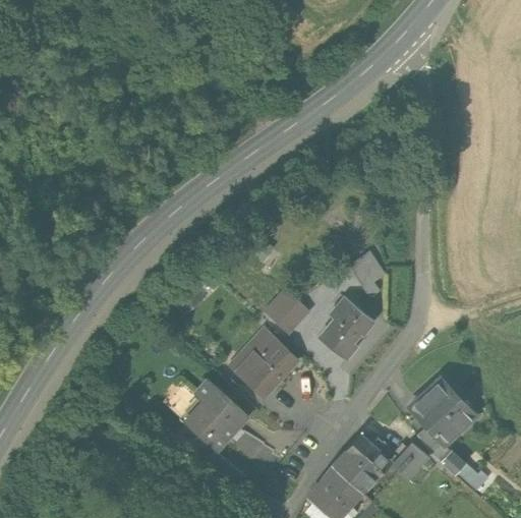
[(258,240),(251,253),(263,260),(270,246),(258,240)]
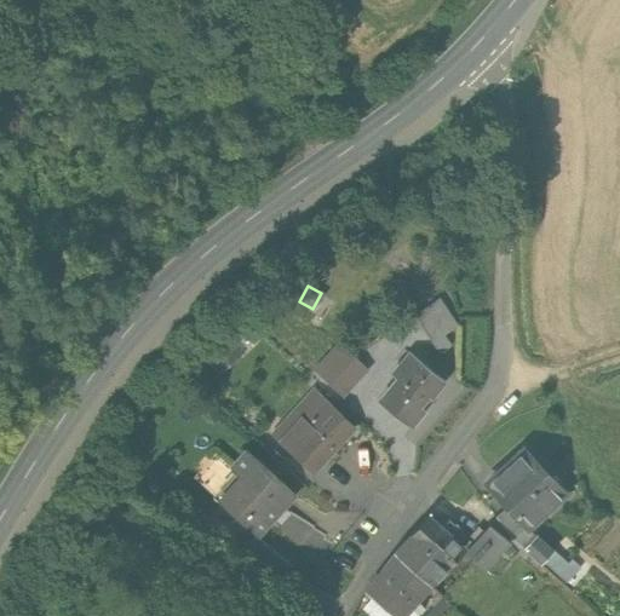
[(440,298),(415,316),(440,353),(452,345),(451,343),(445,335),(458,326),(440,298)]
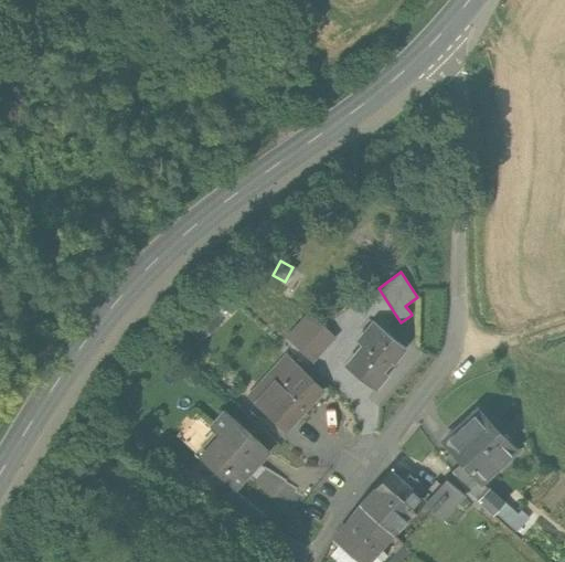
[(336,337),(311,314),(287,339),(312,362),(324,349),(327,350),(334,341),(333,340),(336,337)]
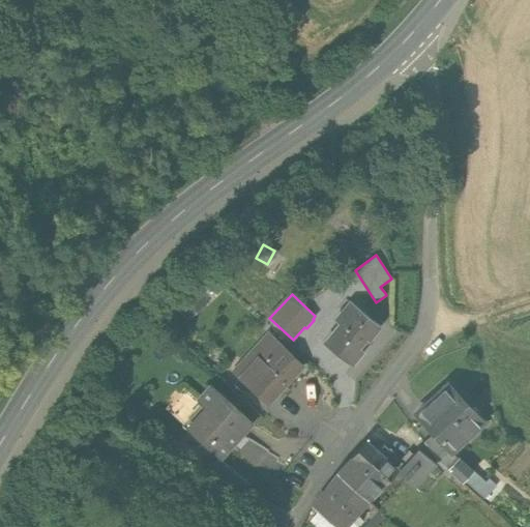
[(381,326),(351,302),(335,322),(340,325),(324,344),(353,367),(364,352),(360,349),(367,341),(369,342),(381,326)]
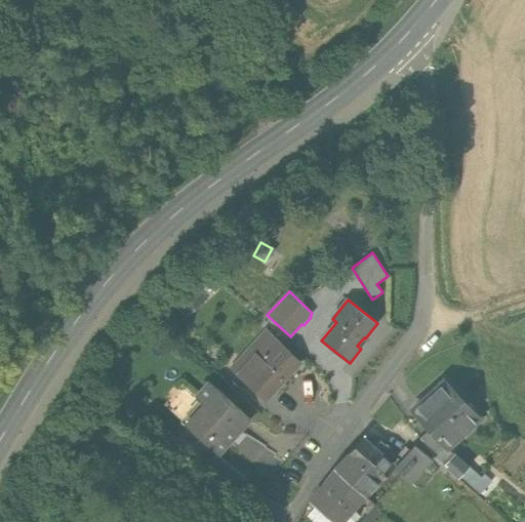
[(296,361),(268,333),(258,344),(287,371),(296,361)]
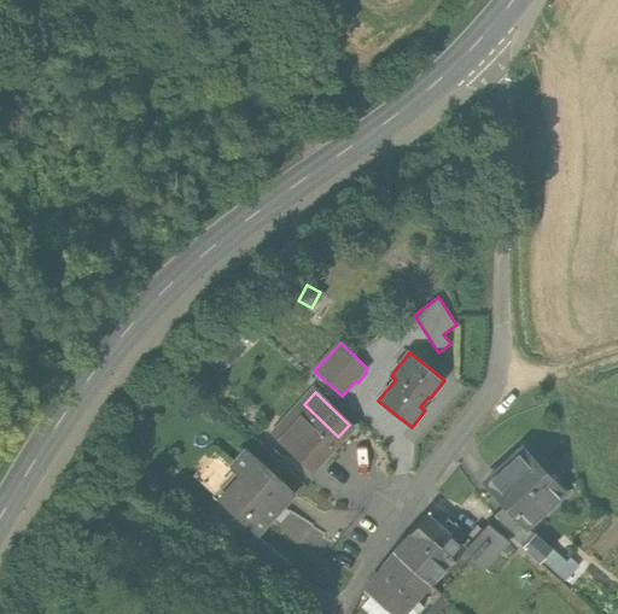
[(338,437),(304,404),(284,426),(298,439),(289,449),(313,472),(337,446),(332,443),(338,437)]
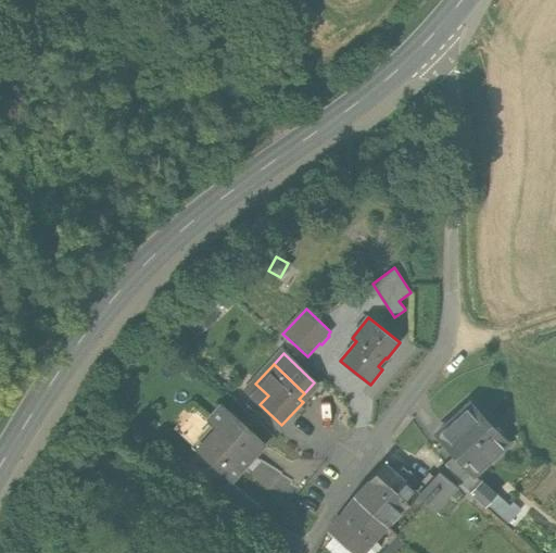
[(507,445),(471,403),(447,426),(454,434),(444,442),(455,454),(475,476),(507,445)]
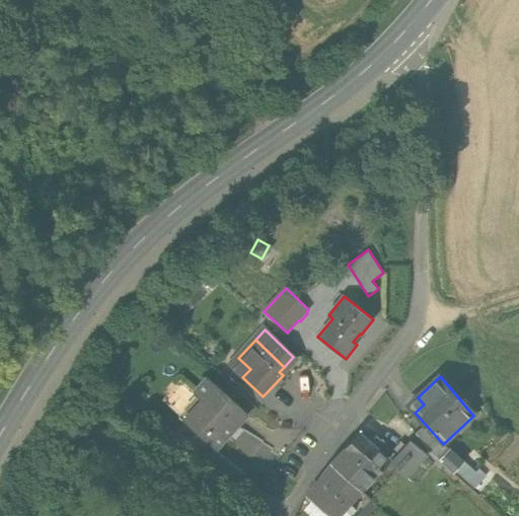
[(246,414),(207,377),(193,392),(201,400),(182,420),(215,449),(246,414)]
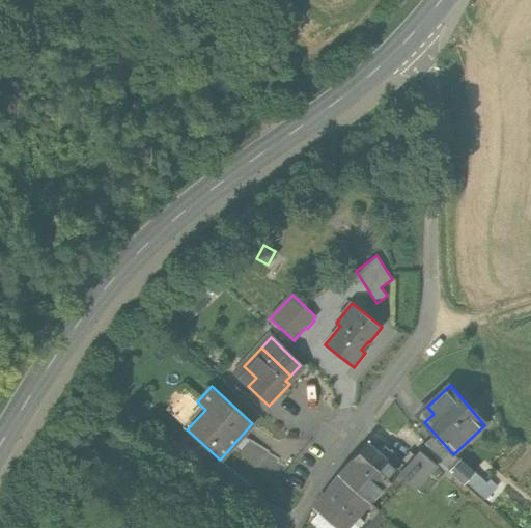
[(453,454),(435,434),(425,443),(442,465),(446,469),(457,457),(453,454)]
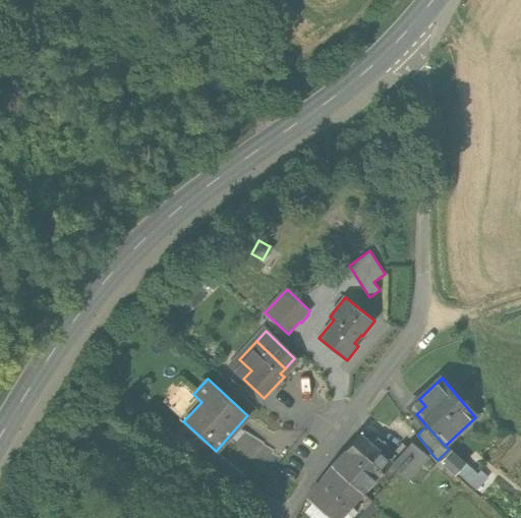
[(372,446),(361,436),(334,467),(350,482),(363,468),(375,479),(391,462),(386,458),(372,446)]
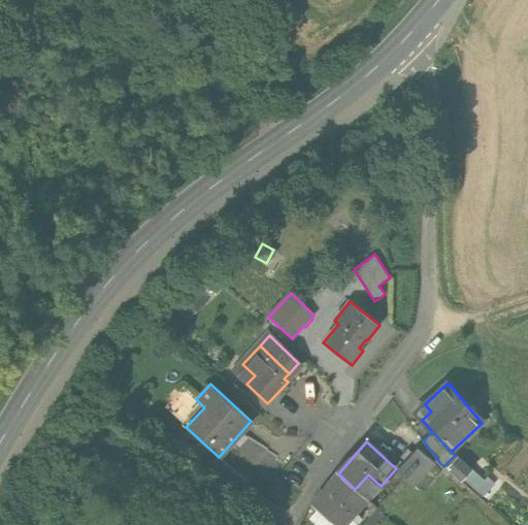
[(418,445),(396,468),(415,486),(426,472),(436,461),(418,445)]
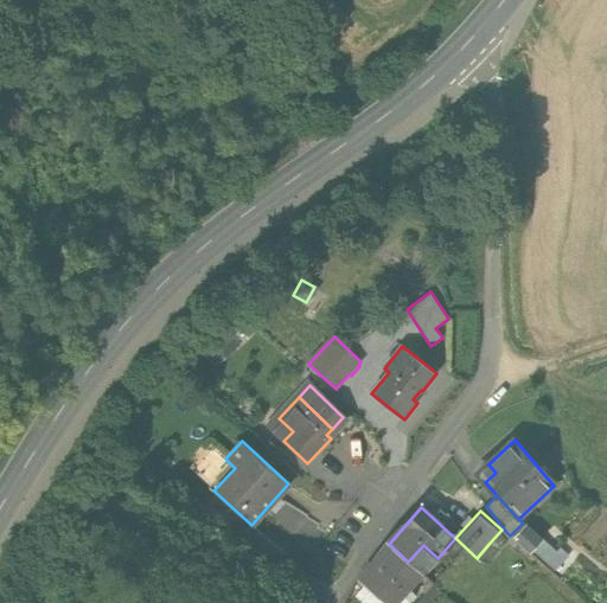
[(457,526),(441,512),(434,519),(449,533),(457,526)]
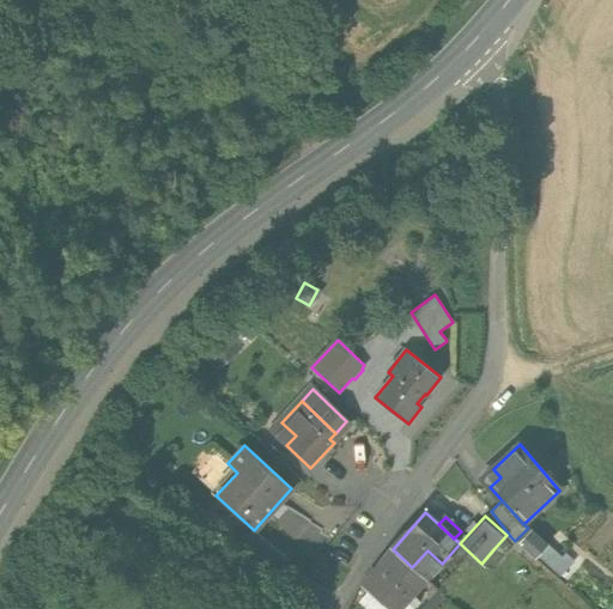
[(547,546),(528,528),(515,541),(536,559),(539,556),(547,546)]
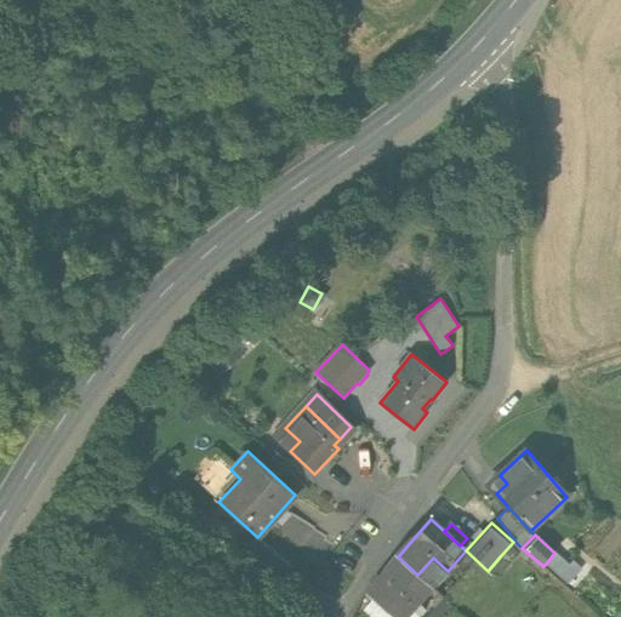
[(296,567),(257,537),(244,554),(250,559),(283,584),(296,567)]
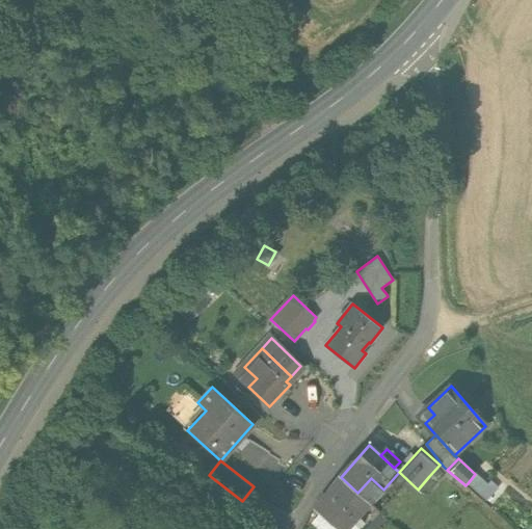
[(488,485),(475,474),(468,483),(487,501),(498,490),(498,488),(490,483),(488,485)]
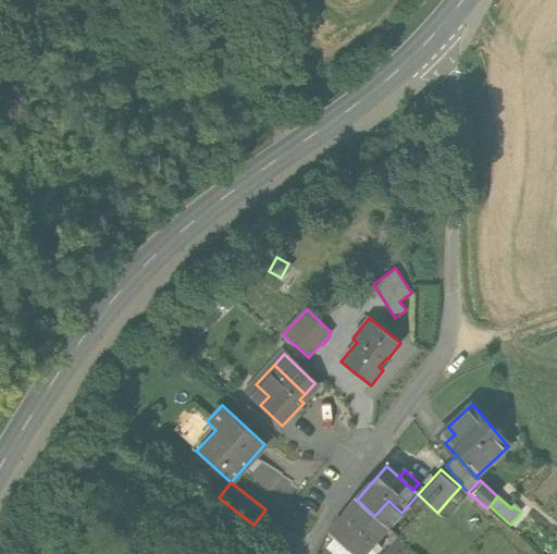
[(374,516),(357,500),(332,532),(357,553),(364,553),(378,539),(388,528),(374,516)]
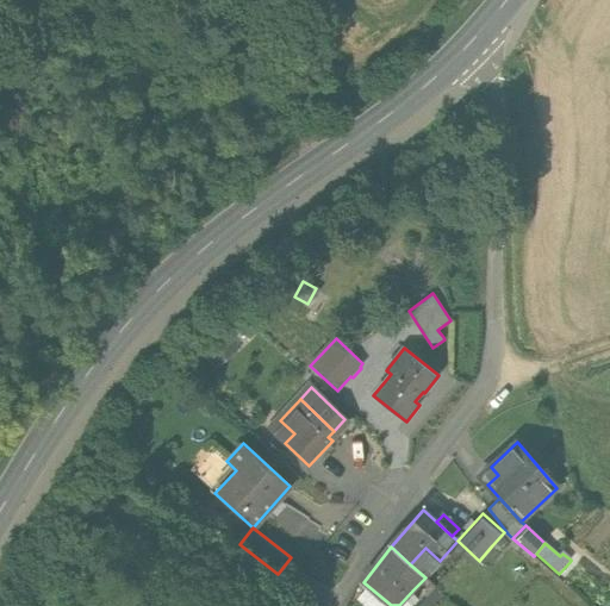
[(434,588),(417,605),(442,605),(448,600),(434,588)]
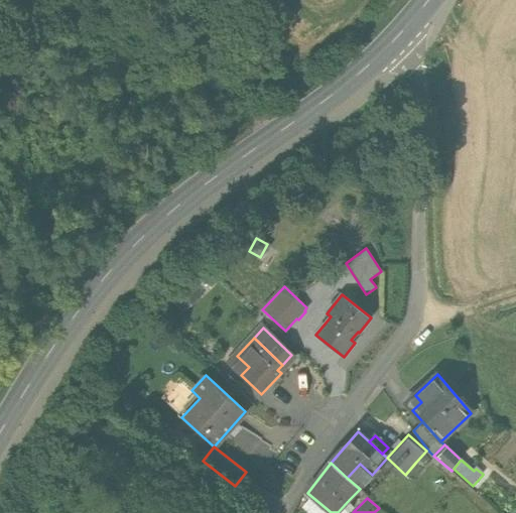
[(350,499),(338,512),(346,512),(355,503),(350,499)]
